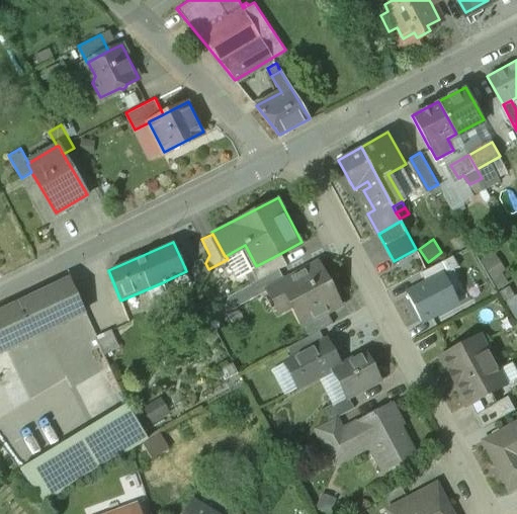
[(281,253),(256,266),(255,264),(250,266),(257,279),(278,268),(286,263),(281,253)]
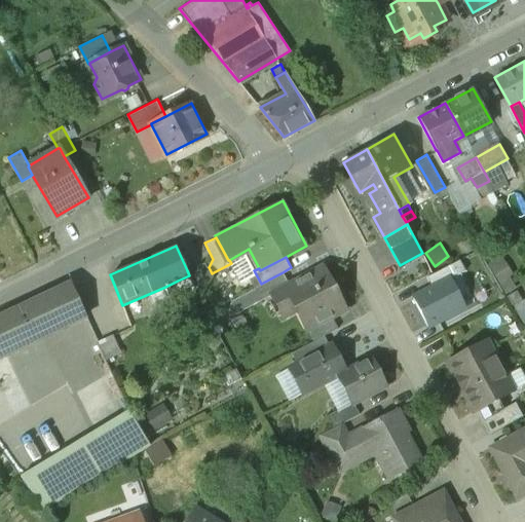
[(505,257),(491,264),(508,291),(517,285),(510,273),(514,271),(505,257)]
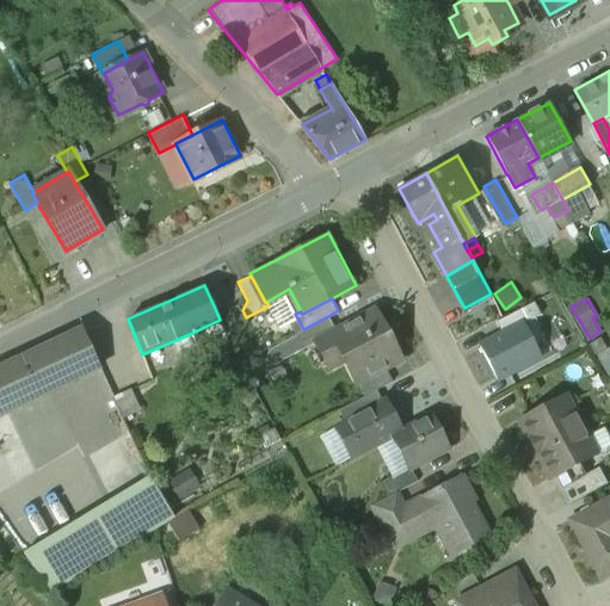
[(535,300),(497,319),(504,332),(523,321),(541,311),(535,300)]
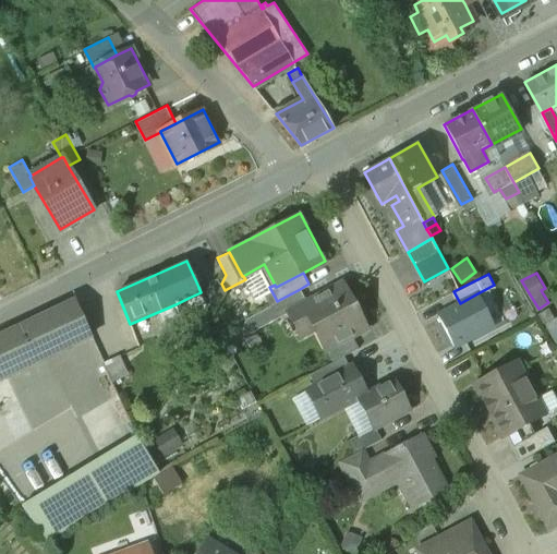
[(218,278),(198,287),(201,292),(207,308),(221,284),(218,278)]
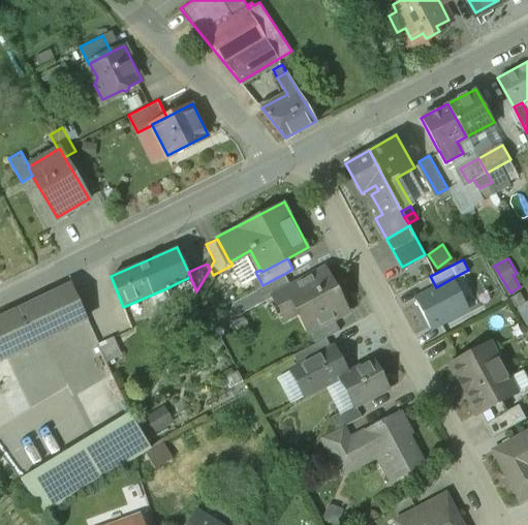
[(290,285),(273,294),(274,296),(285,318),(308,306),(318,326),(334,317),(347,311),(323,267),(290,285)]
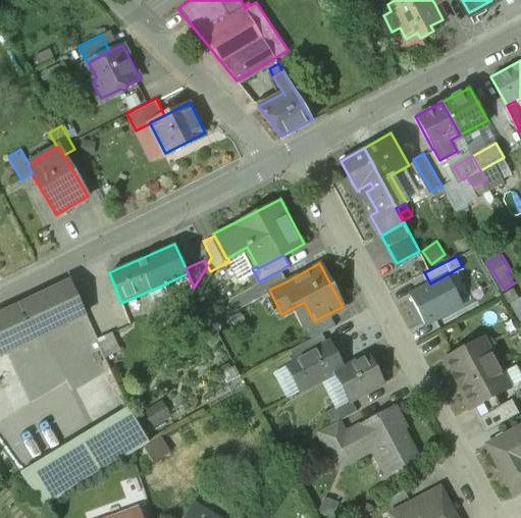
[(259,281),(257,282),(264,295),(270,292),(269,290),(287,281),(280,270),(259,281)]
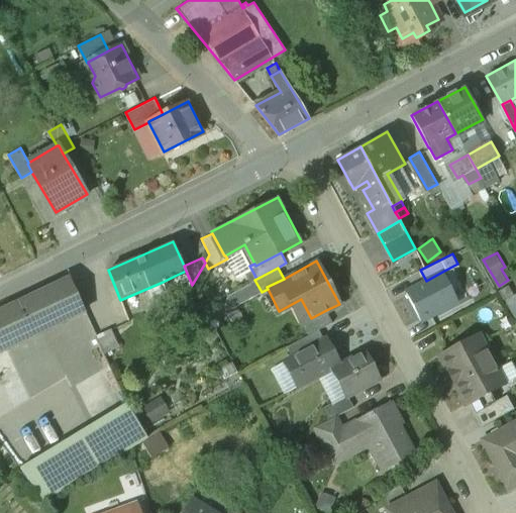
[(192,285),(186,271),(175,276),(182,292),(185,296),(192,285)]
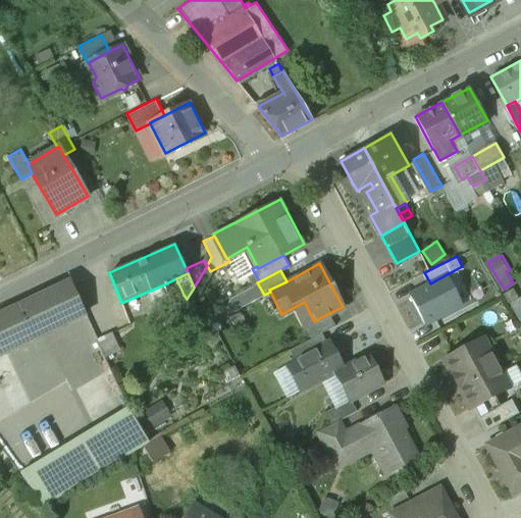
[(447,274),(430,283),(411,294),(427,323),(463,304),(447,274)]
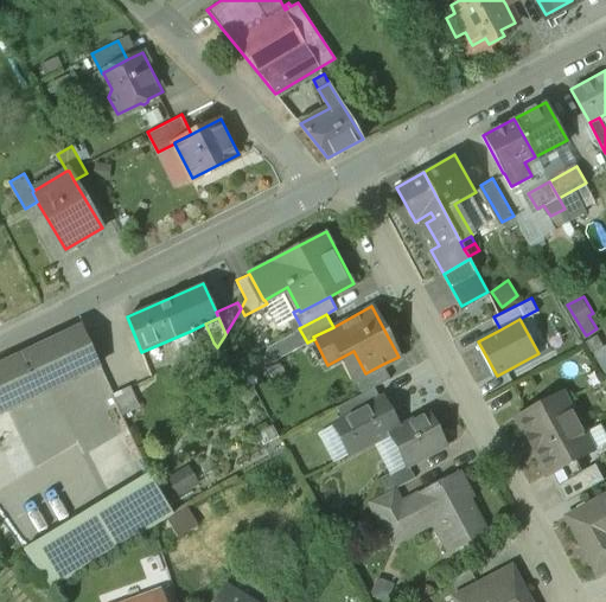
[(205,324),(191,331),(203,358),(214,343),(205,324)]
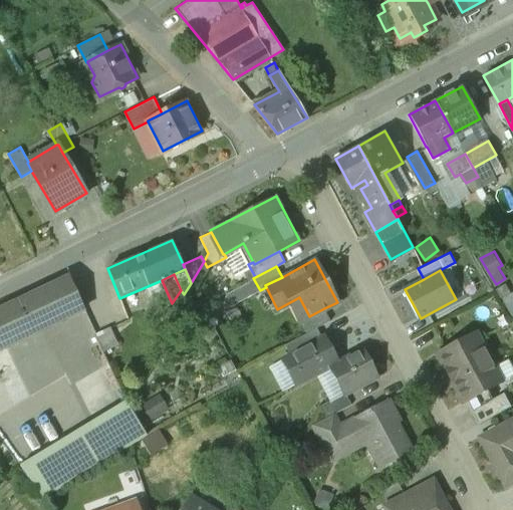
[(69,276),(31,294),(45,324),(83,306),(69,276)]
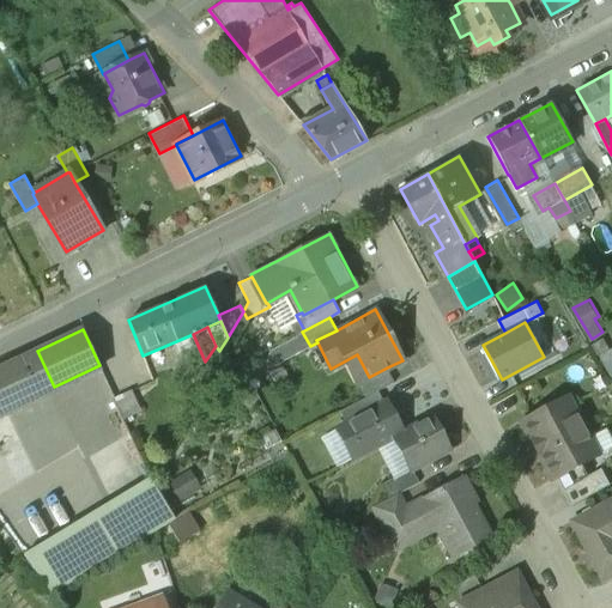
[(611,346),(600,353),(611,374),(611,346)]
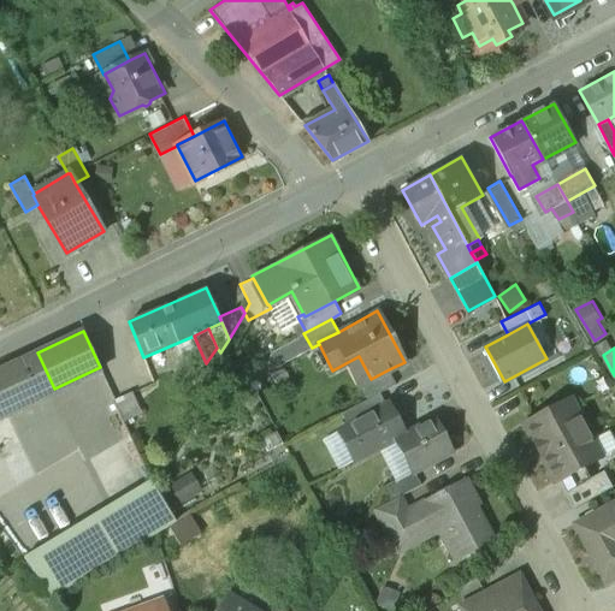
[(37,353),(0,369),(0,414),(54,389),(37,353)]
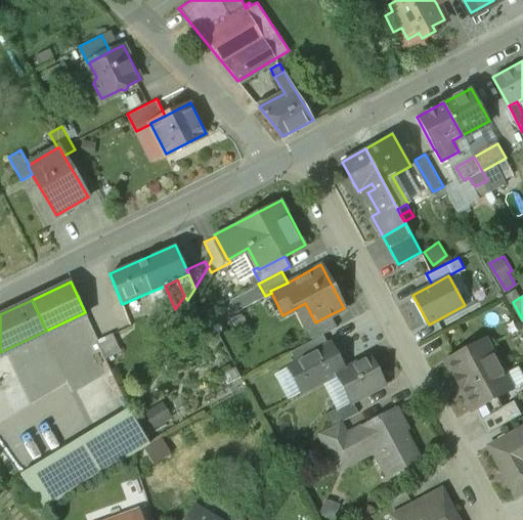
[(315,322),(308,327),(313,338),(323,333),(337,326),(331,314),(315,322)]
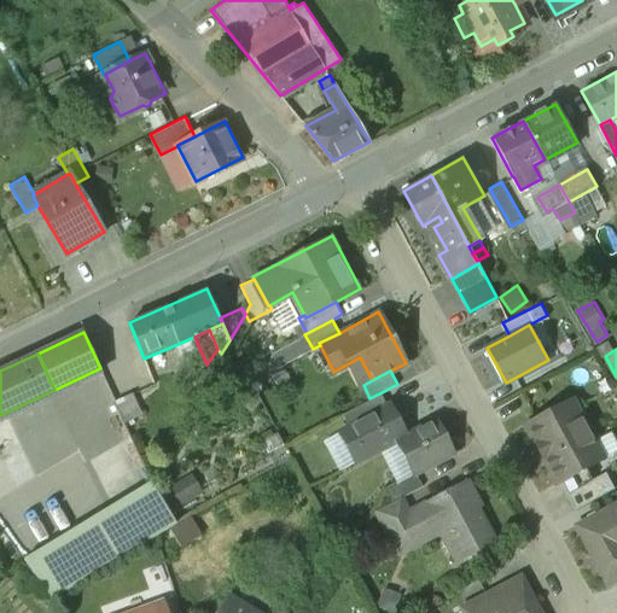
[(132,391),(115,400),(124,421),(143,410),(132,391)]
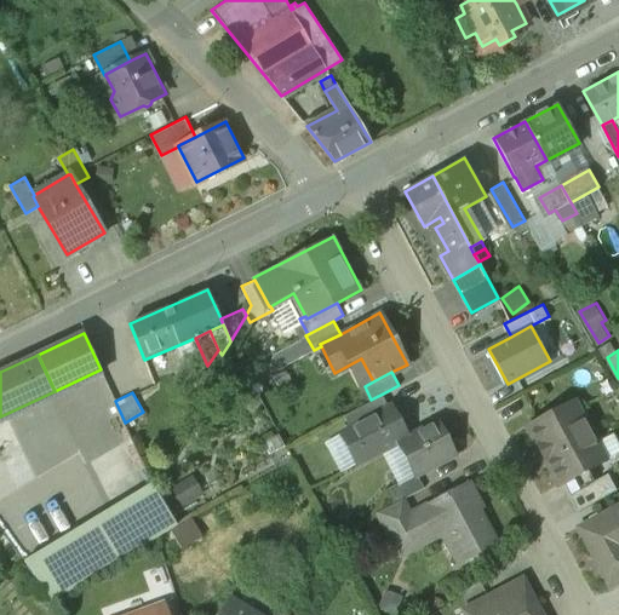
[(371,400),(343,414),(349,426),(389,406),(383,394),(371,400)]
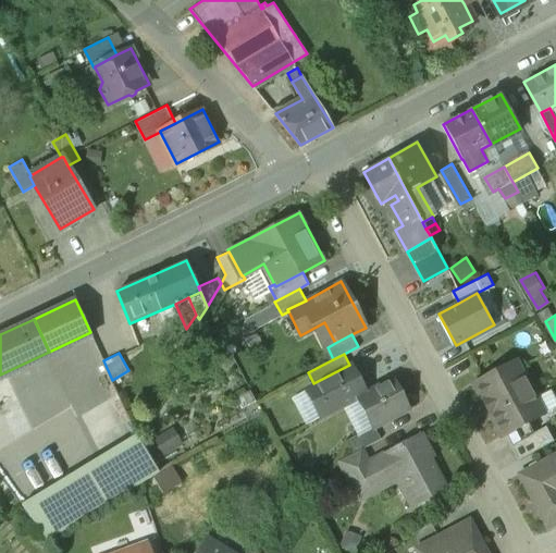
[(526,375),(517,359),(476,382),(502,432),(506,430),(530,418),(544,409),(536,395),(539,394),(527,373),(526,375)]
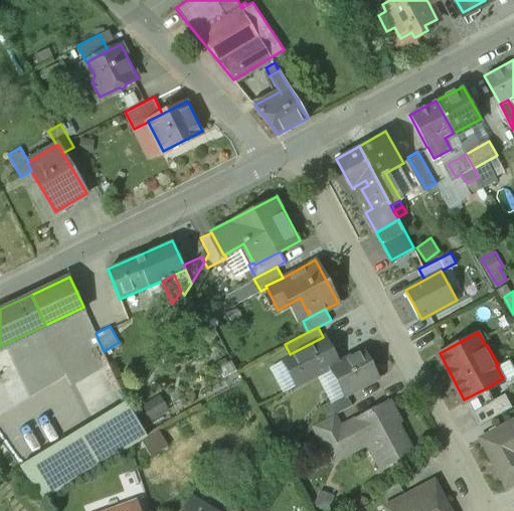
[(290,354),(284,357),(297,383),(331,365),(338,361),(325,336),(323,337),(290,354)]
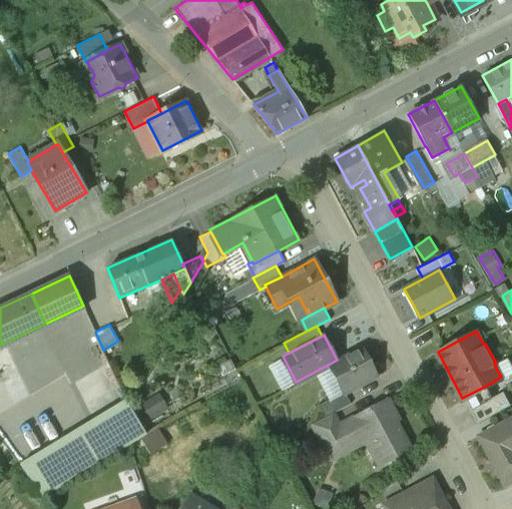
[(376,375),(361,348),(337,360),(330,364),(344,392),(376,375)]
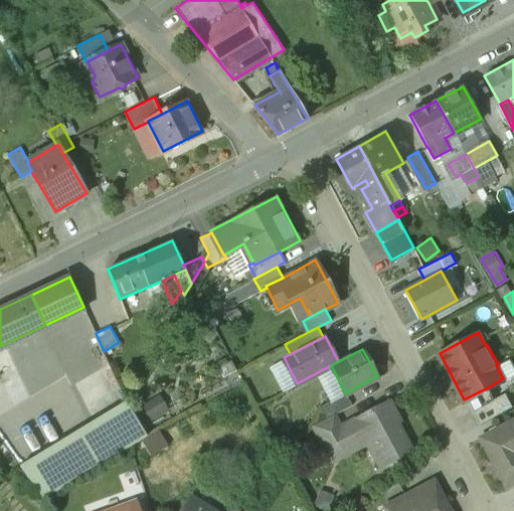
[(490,386),(468,397),(481,422),(513,404),(506,391),(496,397),(490,386)]
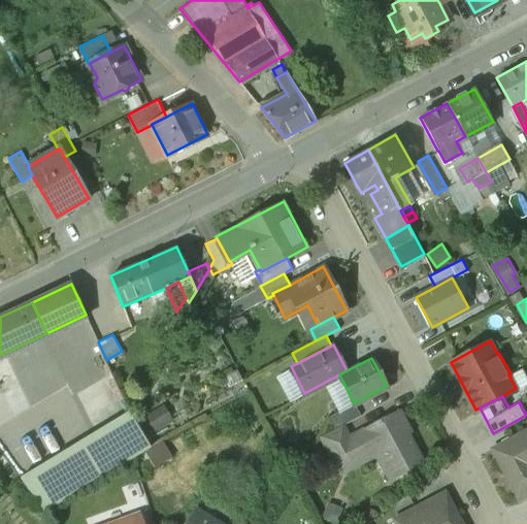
[(354,403),(330,416),(336,427),(343,424),(360,415),(354,403)]
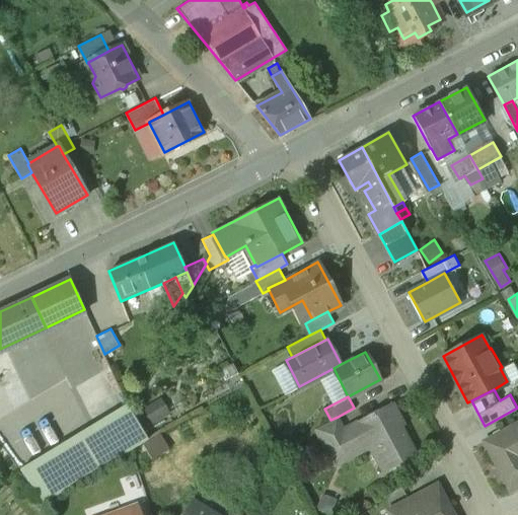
[(344,428),(322,439),(335,462),(370,444),(384,470),(416,453),(401,426),(404,424),(392,401),(357,420),(358,421),(344,428)]
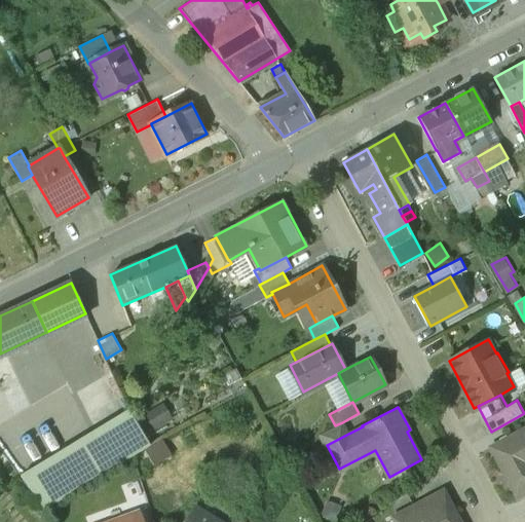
[(129,409),(20,475),(44,509),(151,443),(129,409)]
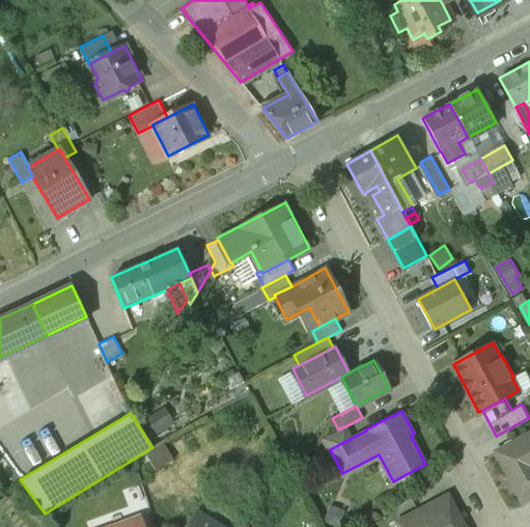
[(338,430),(324,438),(330,449),(352,438),(345,426),(338,430)]
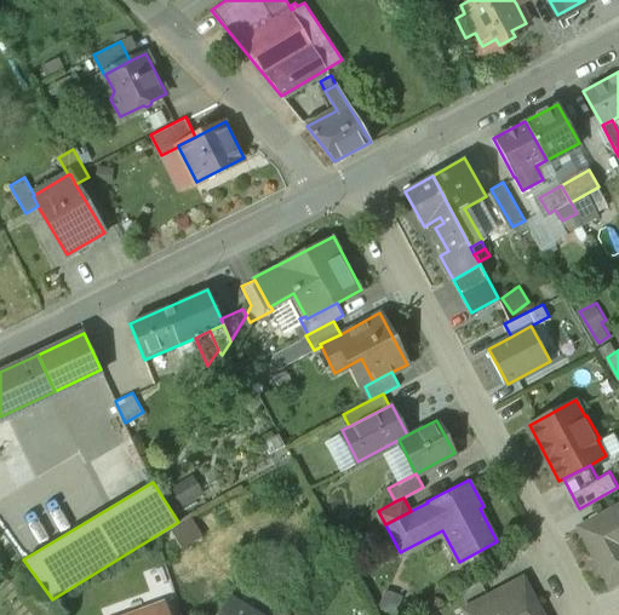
[(618,505),(578,527),(588,544),(590,542),(599,558),(596,559),(609,585),(618,580),(618,505)]
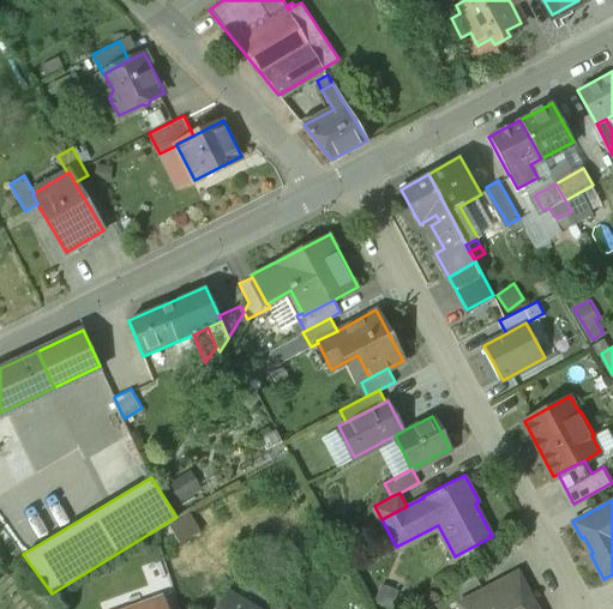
[(520,573),(467,601),(470,608),(533,608),(526,595),(530,592),(520,573)]
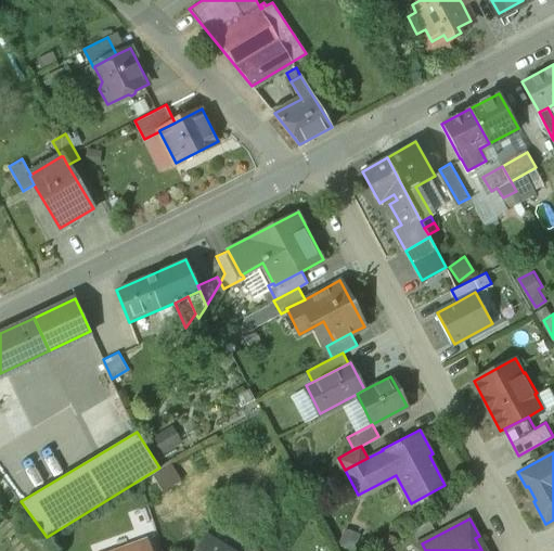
[(232,550),(205,534),(193,550),(232,550)]
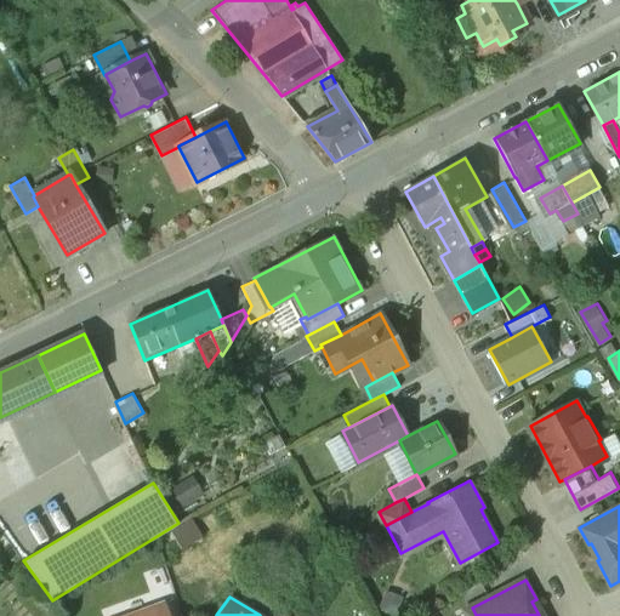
[(168,615),(164,603),(128,615),(168,615)]
